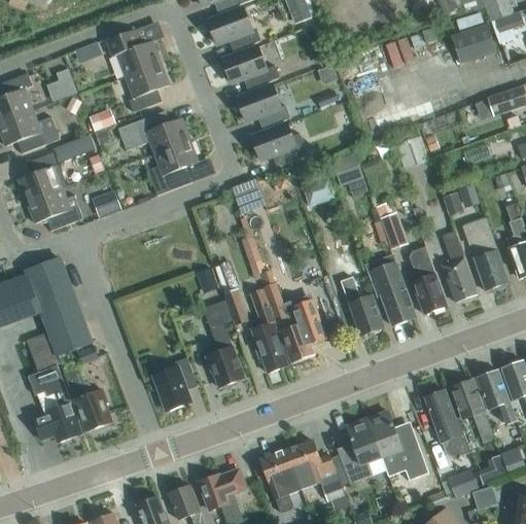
[(199,0),(201,4),(210,0),(212,0),(217,11),(246,0),(199,0)]
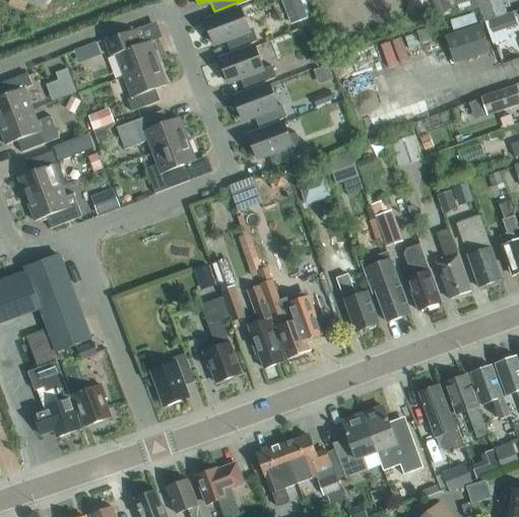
[(280,0),(288,20),(306,13),(301,0),(280,0)]
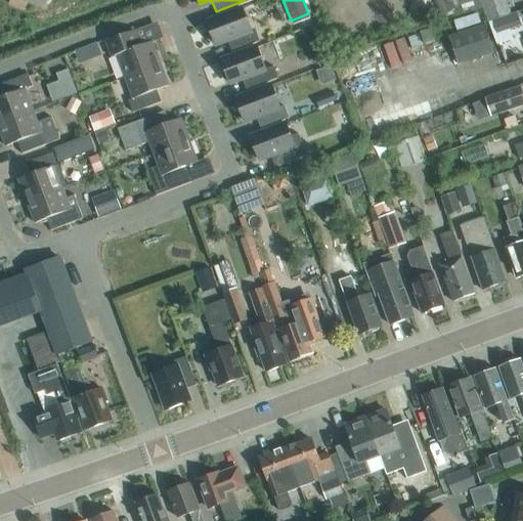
[(432,0),(437,16),(477,3),(475,0),(432,0)]
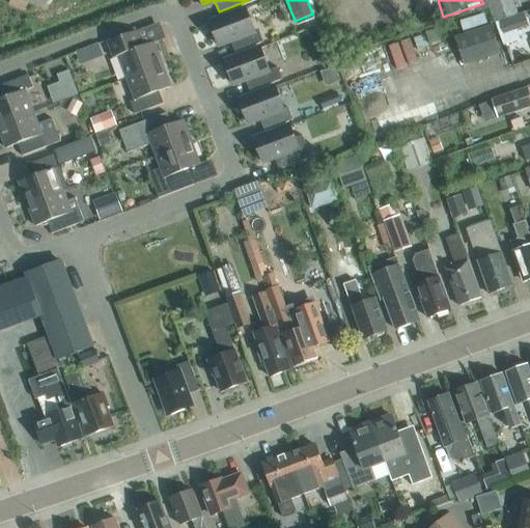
[(517,12),(511,0),(486,0),(495,20),(499,19),(517,12)]
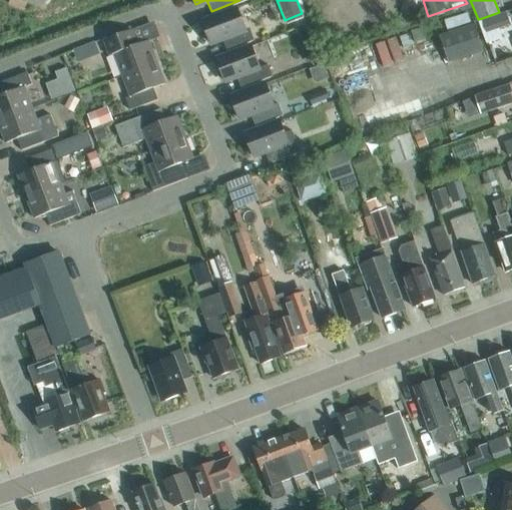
[(243,28),(235,6),(201,19),(209,41),(221,37),(225,48),(253,38),(248,26),(243,28)]
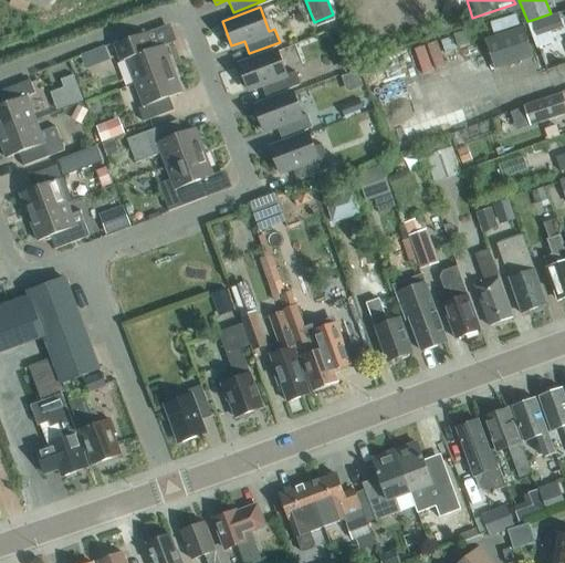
[(532,20),(535,30),(561,21),(556,11),(551,13),(532,20)]
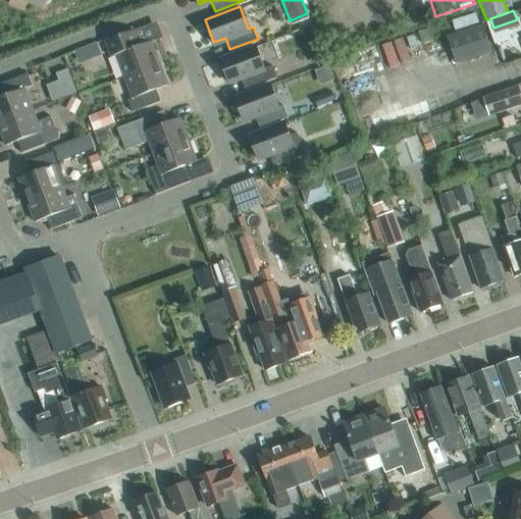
[(490,51),(481,21),(447,32),(456,61),(490,51)]
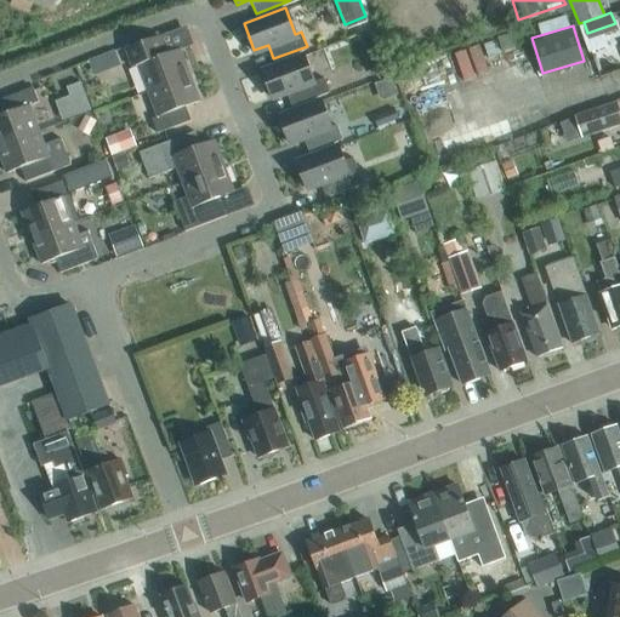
[(188,73),(178,46),(165,52),(159,38),(126,51),(131,66),(137,63),(147,89),(188,73)]
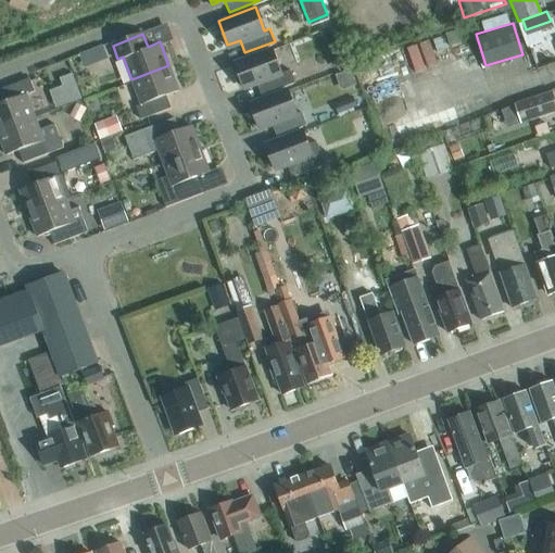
[(420,67),(442,59),(432,36),(411,44),(420,67)]
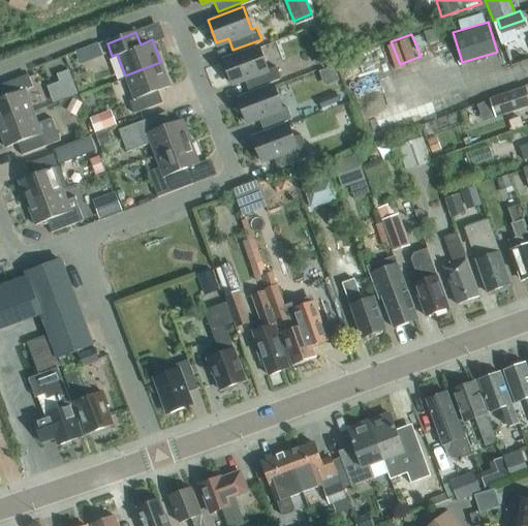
[(103,53),(99,40),(87,44),(92,58),(103,53)]
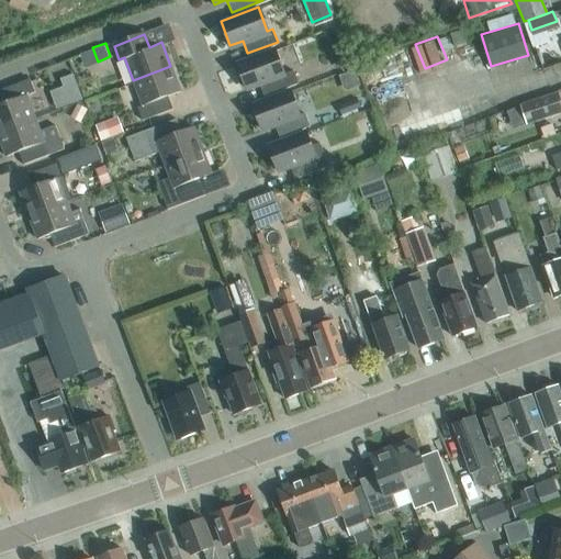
[(283,71),(275,48),(236,63),(246,87),(258,81),(262,94),(298,81),(292,68),(283,71)]
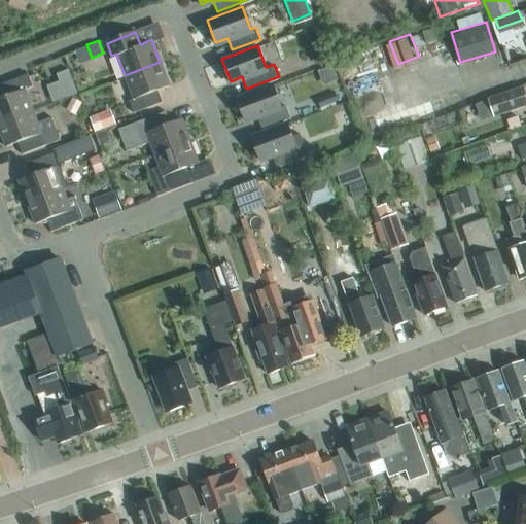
[(323,45),(312,49),(316,63),(328,59),(323,45)]
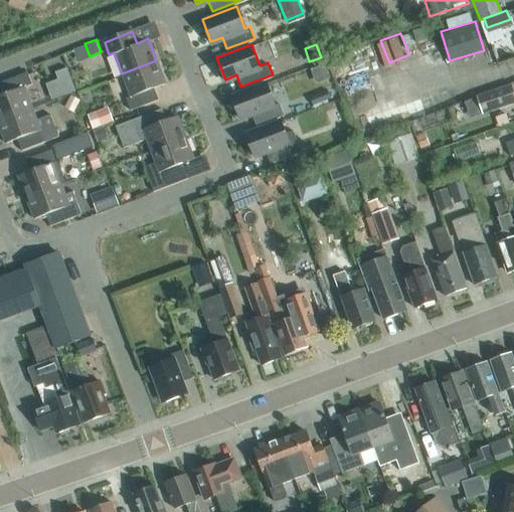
[(153,87),(164,81),(156,60),(122,73),(130,95),(125,97),(130,109),(158,98),(153,87)]
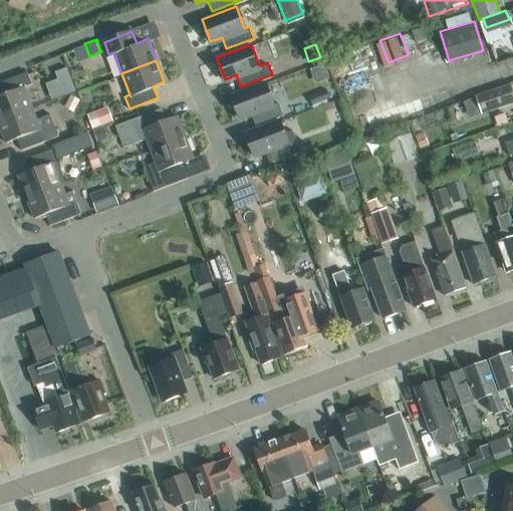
[(54,70),(63,93),(74,89),(65,66),(54,70)]
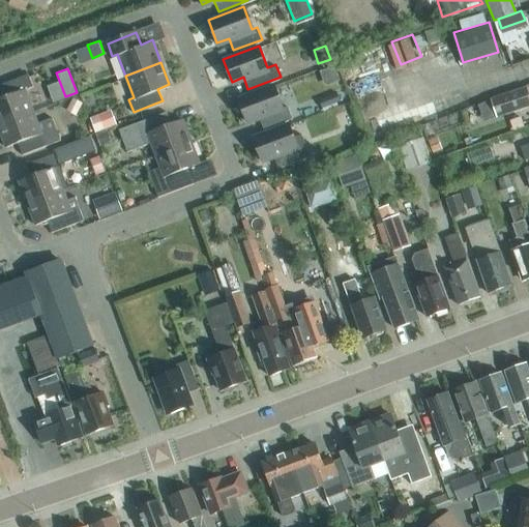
[(24,88),(32,85),(27,72),(0,83),(0,96),(0,122),(32,110),(24,88)]
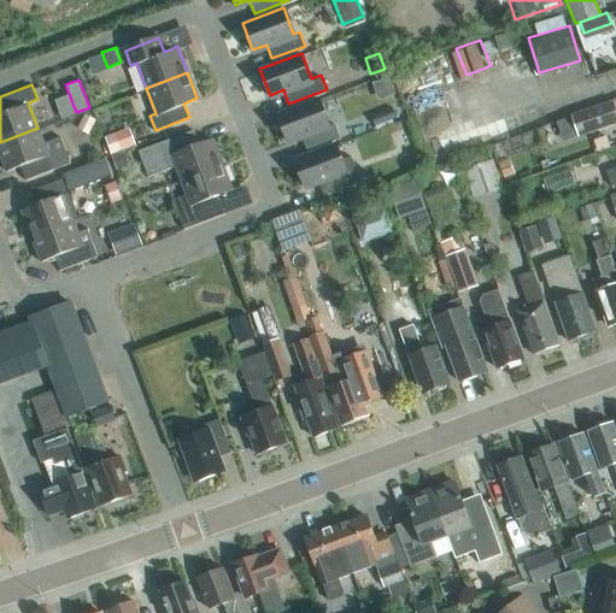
[(328,124),(318,98),(276,113),(287,140),(300,135),(306,148),(339,136),(334,122),(328,124)]
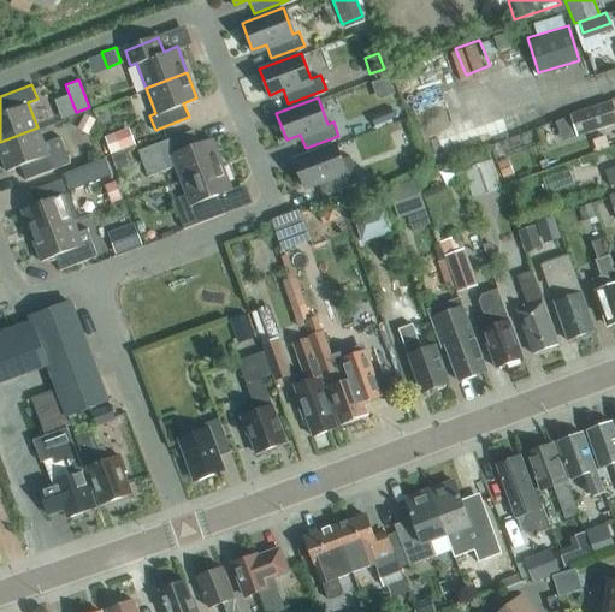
[(577,134),(614,119),(614,111),(611,99),(569,113),(577,134)]
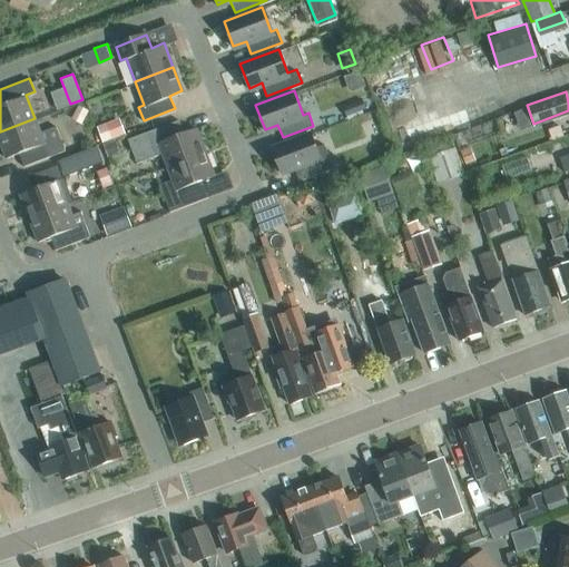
[(342,103),(347,116),(363,110),(357,97),(342,103)]
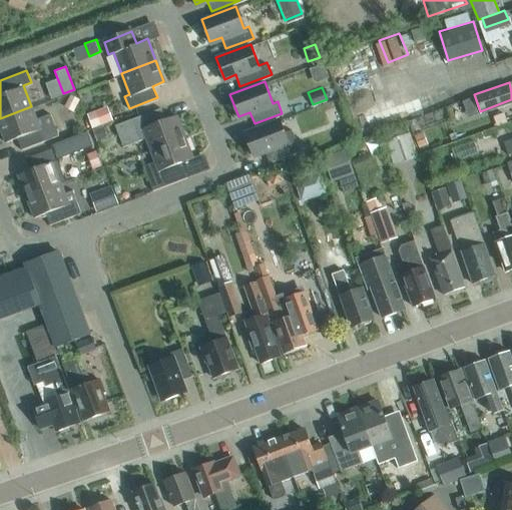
[(68,92),(63,102),(72,107),(77,97),(68,92)]
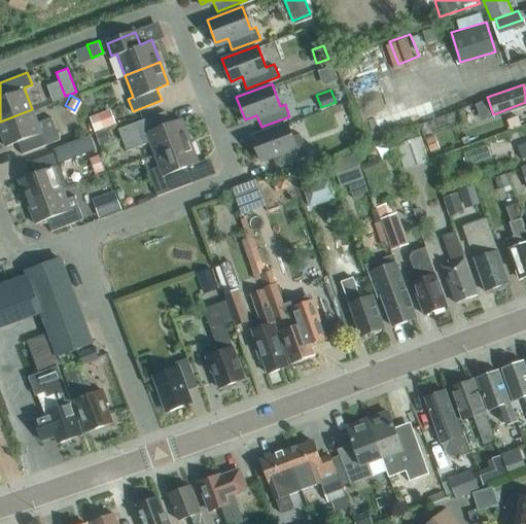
[(50,114),(36,120),(32,109),(0,121),(0,132),(5,144),(16,140),(22,152),(60,138),(50,114)]
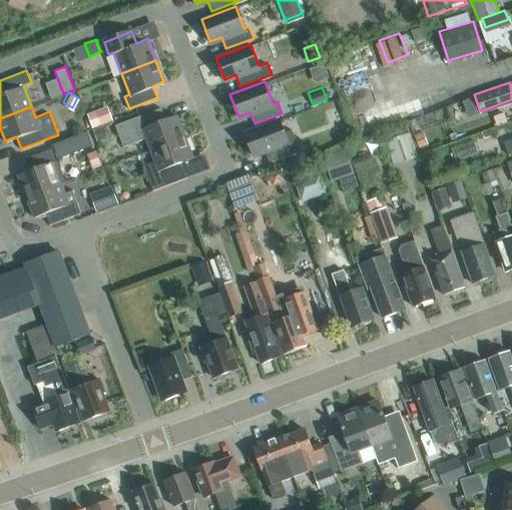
[(91,126),(110,119),(105,106),(87,113),(91,126)]
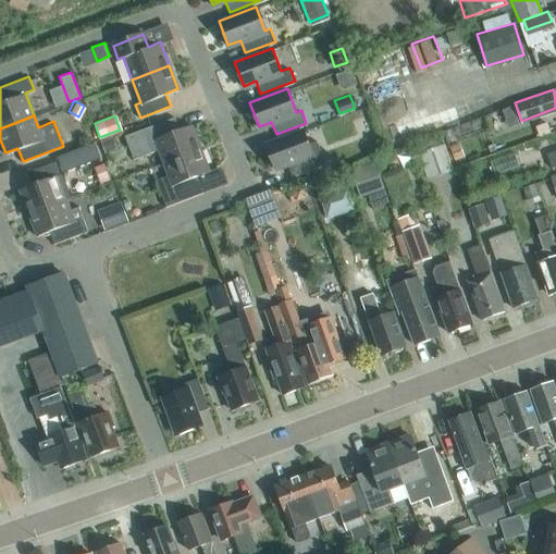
[(200,147),(192,123),(178,128),(174,115),(124,134),(133,158),(158,148),(162,161),(200,147)]
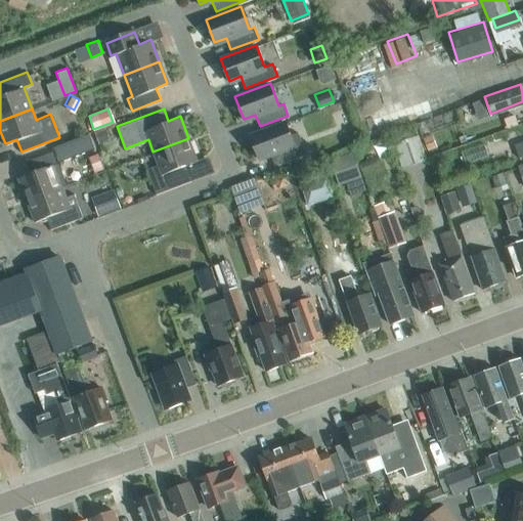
[(506,126),(516,122),(513,112),(503,116),(506,126)]
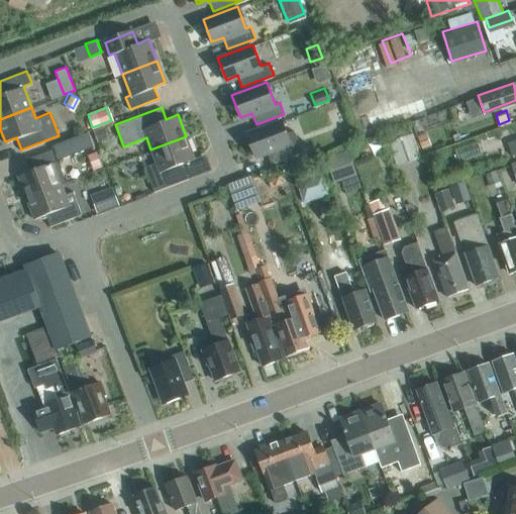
[(286,132),(281,120),(246,133),(254,156),(266,150),(271,163),(302,150),(294,129),(286,132)]
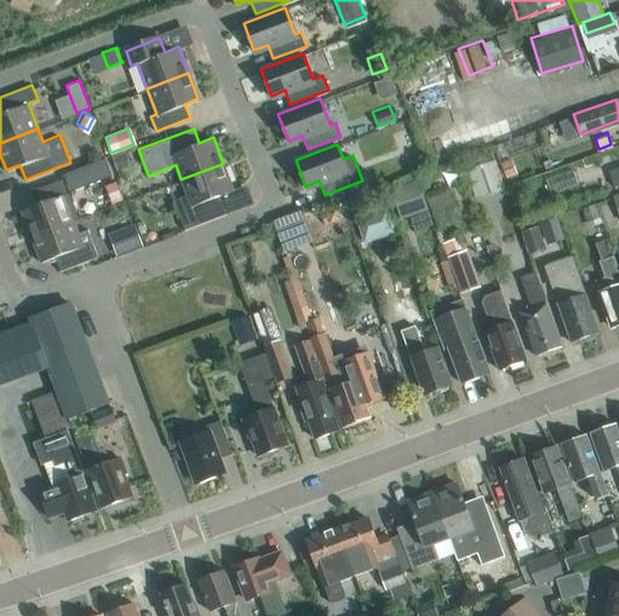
[(115,166),(126,162),(122,150),(110,155),(115,166)]
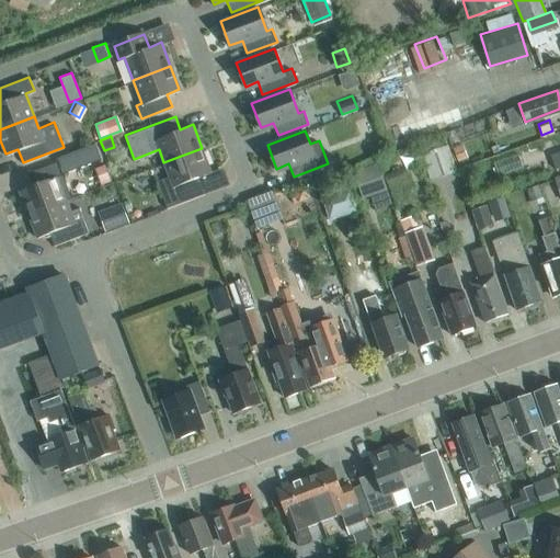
[(456,170),(447,143),(421,151),(430,179),(456,170)]
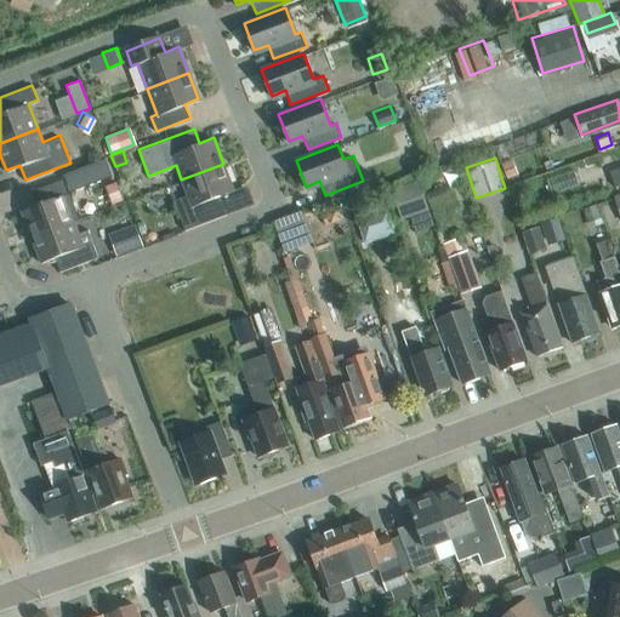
[(504,177),(515,173),(510,158),(499,161),(504,177)]
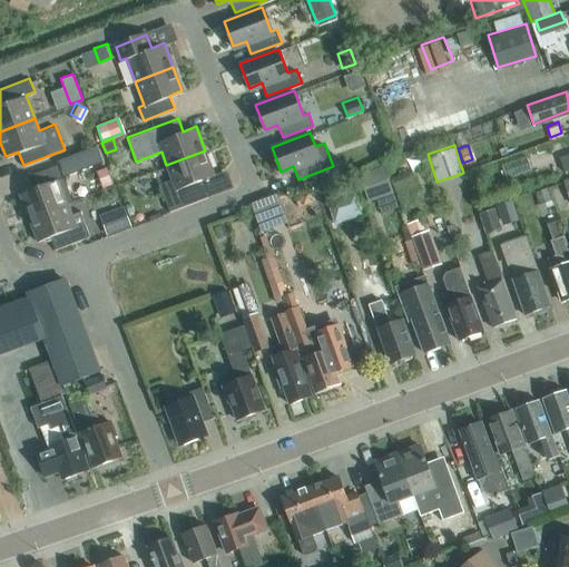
[(100,148),(94,146),(90,157),(97,159),(100,148)]
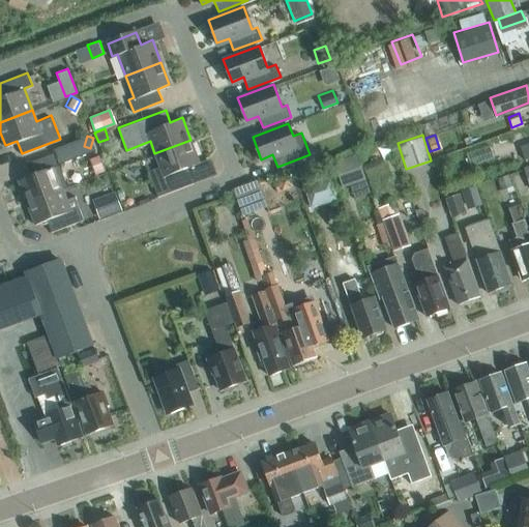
[(187,167),(199,162),(190,140),(154,153),(159,166),(147,170),(157,196),(193,182),(187,167)]
